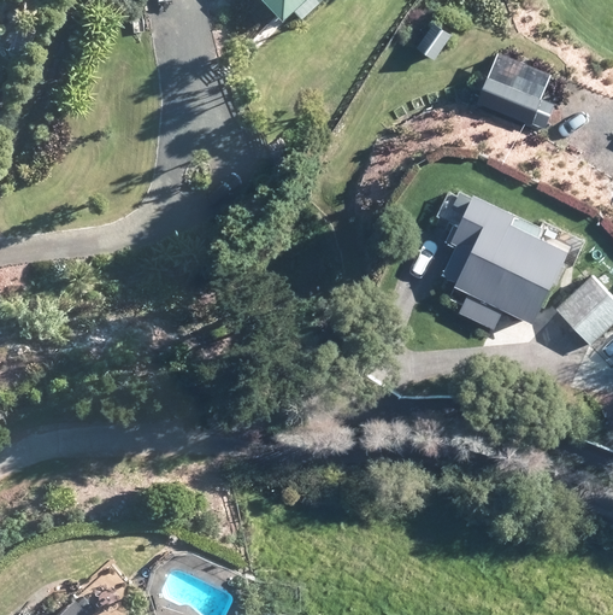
[(33,0),(40,10),(54,0),(33,0)]
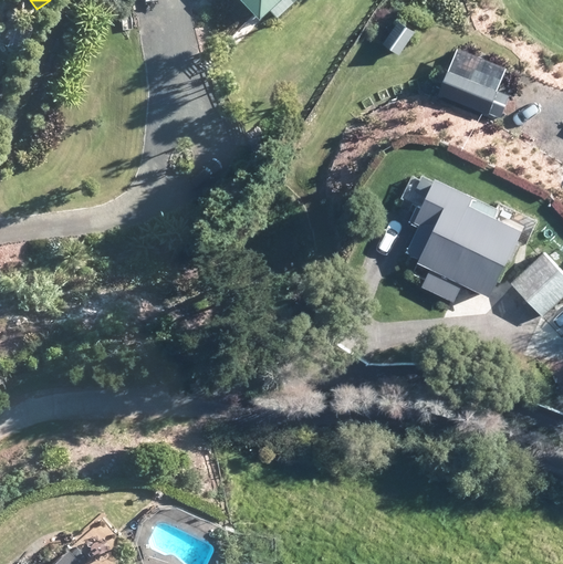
[(233,0),(252,19),(256,16),(264,8),(271,0),(233,0)]
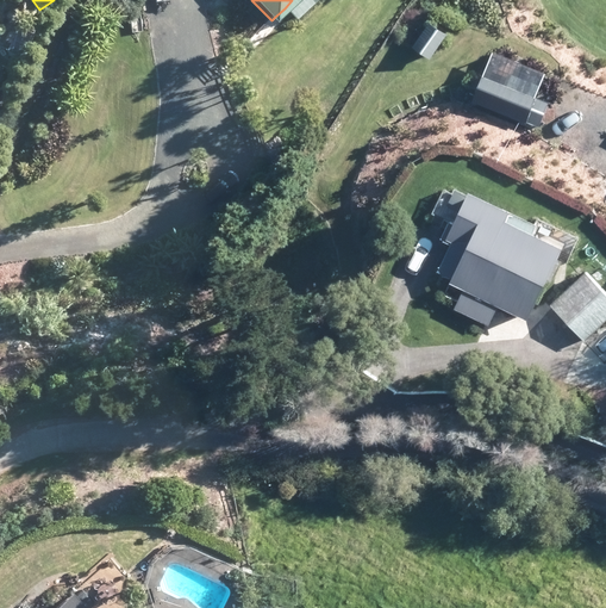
[(495,308),(525,321),(557,249),(529,236),(535,225),(463,193),(451,219),(442,240),(449,243),(436,273),(449,278),(447,284),(461,291),(451,309),(487,324),(495,308)]
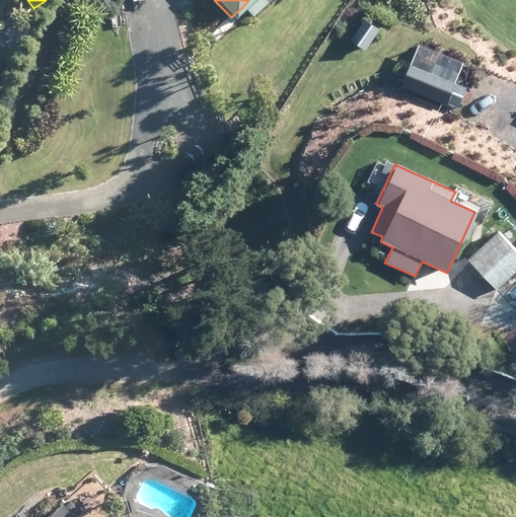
[(515,250),(498,232),(468,259),(471,263),(497,290),(515,273),(515,250)]
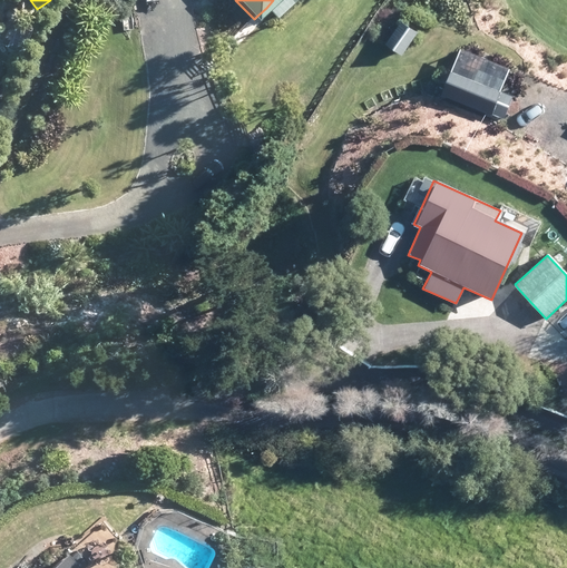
[(78,567),(61,547),(38,567),(32,567),(27,561),(19,567),(78,567)]
